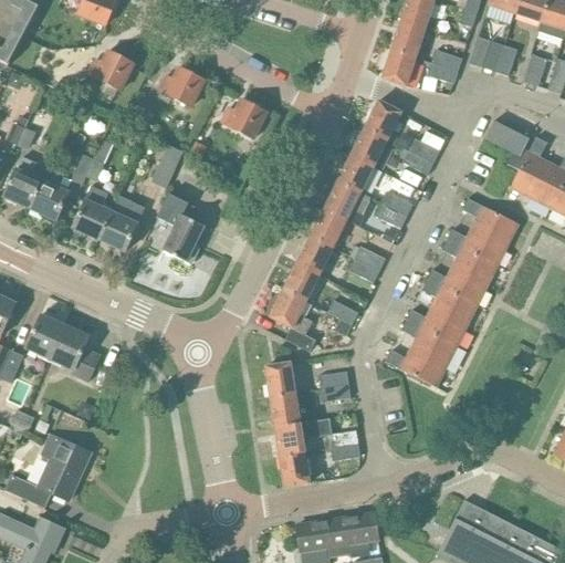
[(0,0),(0,60),(9,65),(40,4),(31,0),(0,0)]
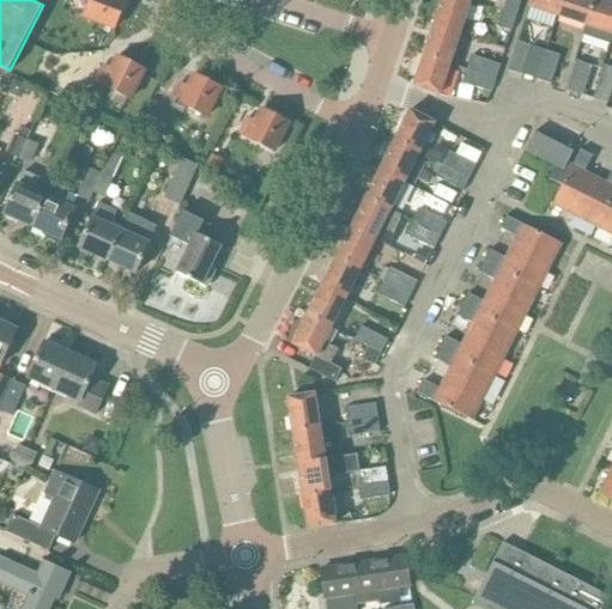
[(115,26),(127,0),(90,0),(84,14),(115,26)]
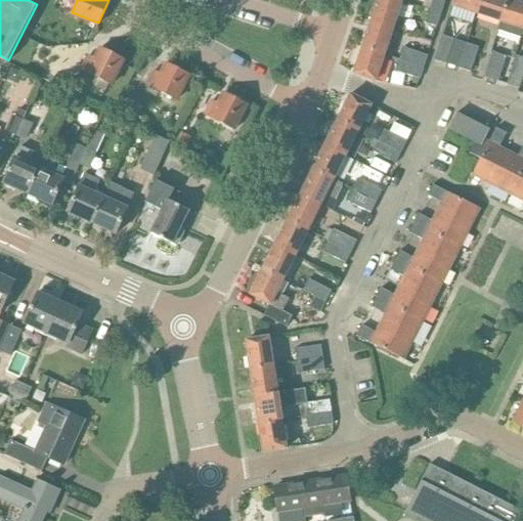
[(377,0),(372,16),(394,24),(402,0),(377,0)]
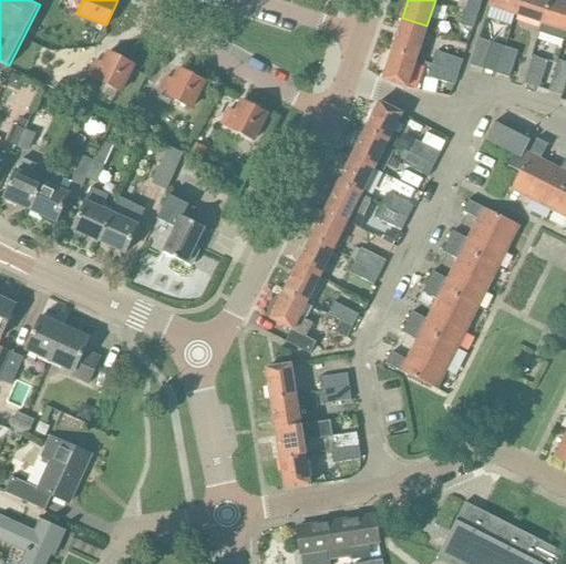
[(473,26),(482,0),(467,0),(461,22),(473,26)]
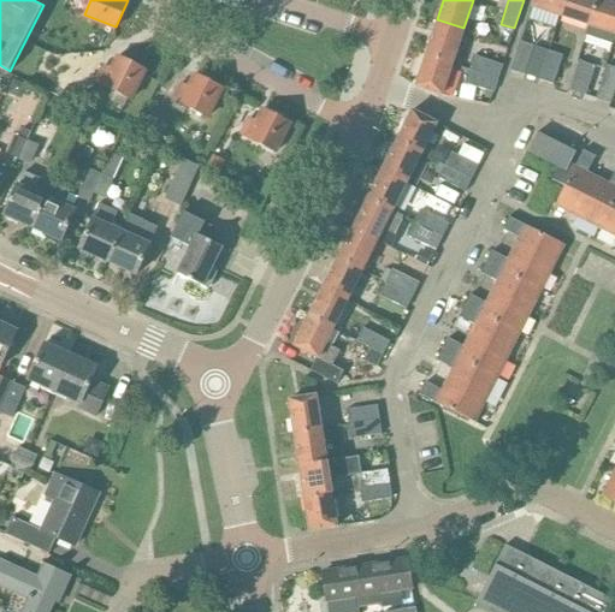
[(561,13),(565,0),(533,0),(533,4),(561,13)]
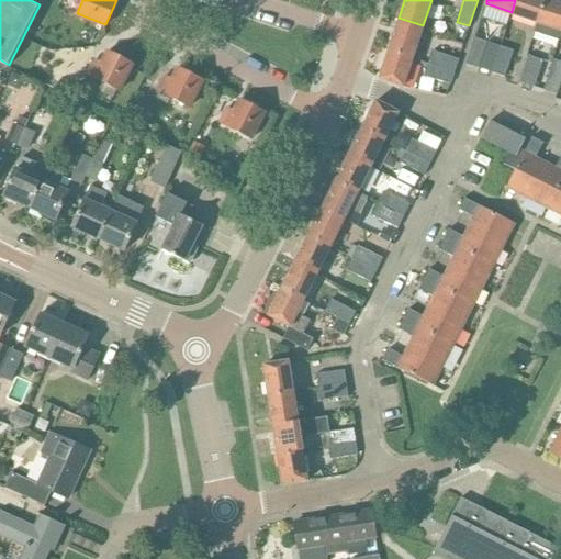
[(537,21),(543,0),(515,0),(512,12),(537,21)]
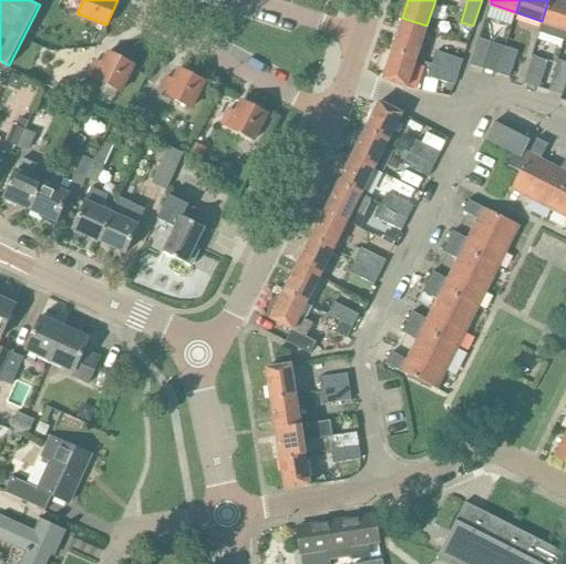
[(542,21),(538,32),(564,41),(565,36),(565,2),(558,0),(548,0),(542,21)]
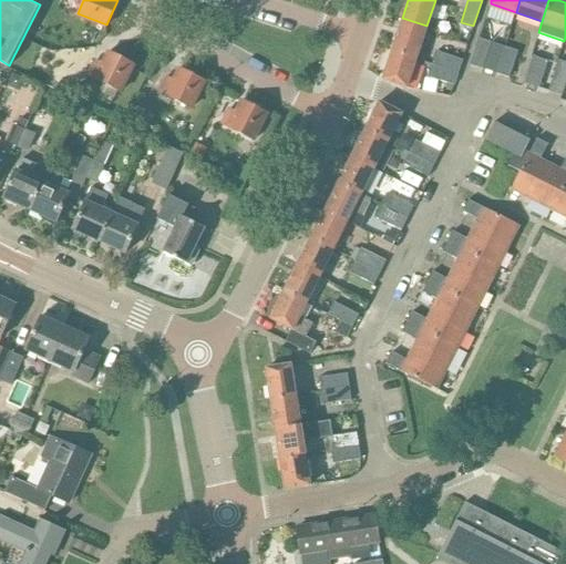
[(402,18),(392,48),(418,55),(426,27),(426,26),(402,18)]
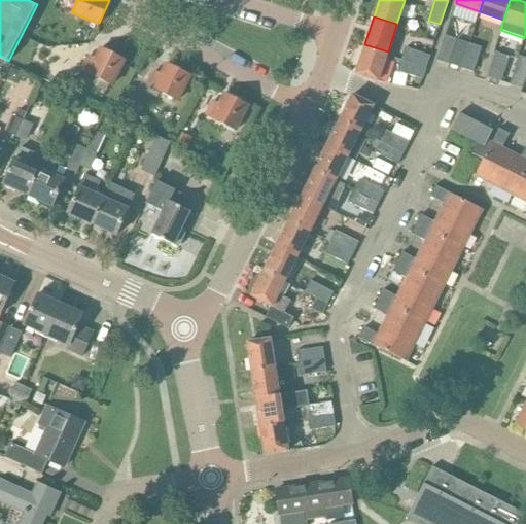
[(450,62),(450,61),(457,37),(445,33),(437,58),(450,62)]
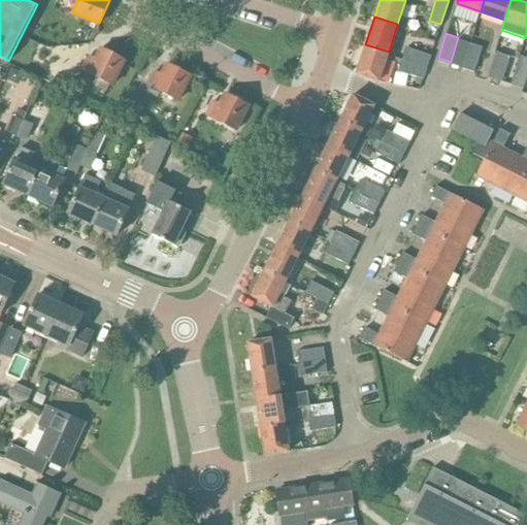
[(474,70),(483,45),(470,41),(463,66),(474,70)]
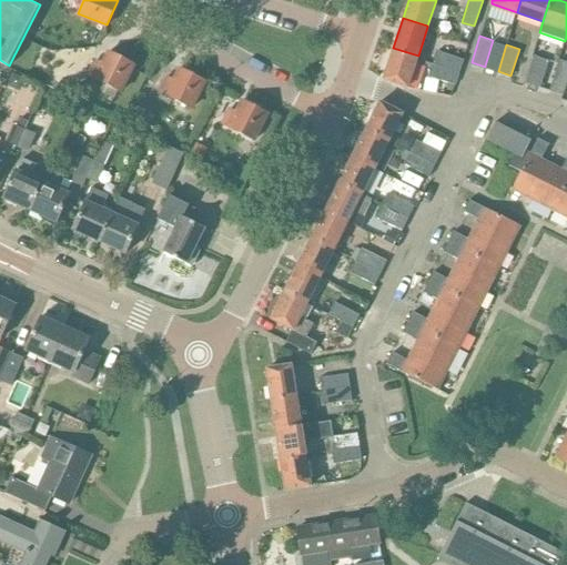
[(408,86),(418,56),(393,48),(383,78),(408,86)]
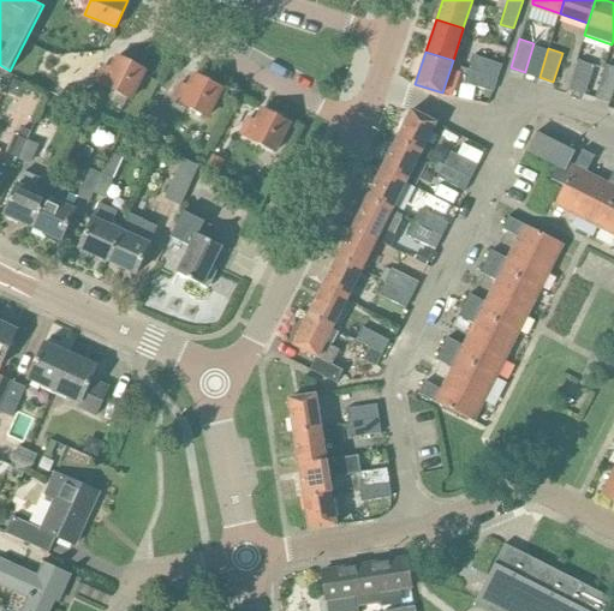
[(469,66),(498,76),(502,63),(474,52),(469,66)]
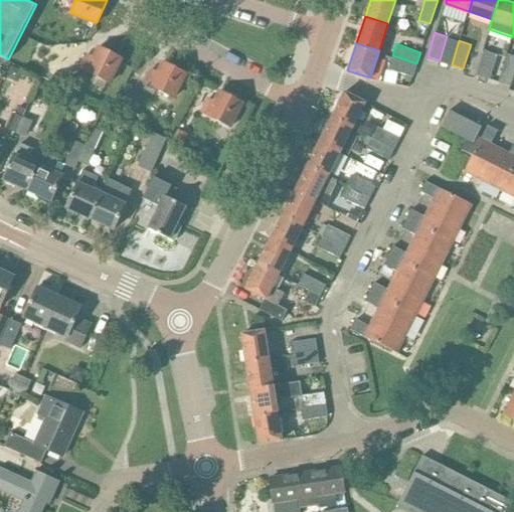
[(122,57),(99,46),(93,57),(88,54),(80,68),(109,82),(122,57)]
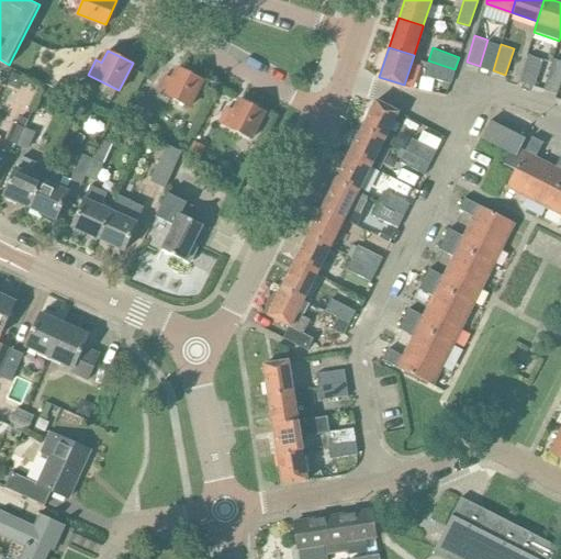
[(535,85),(543,58),(529,53),(520,79),(535,85)]
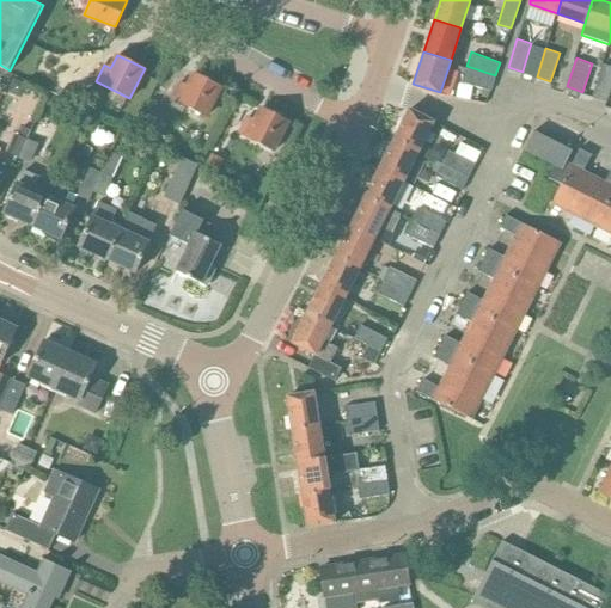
[(608,100),(610,90),(610,65),(604,62),(592,96),(608,100)]
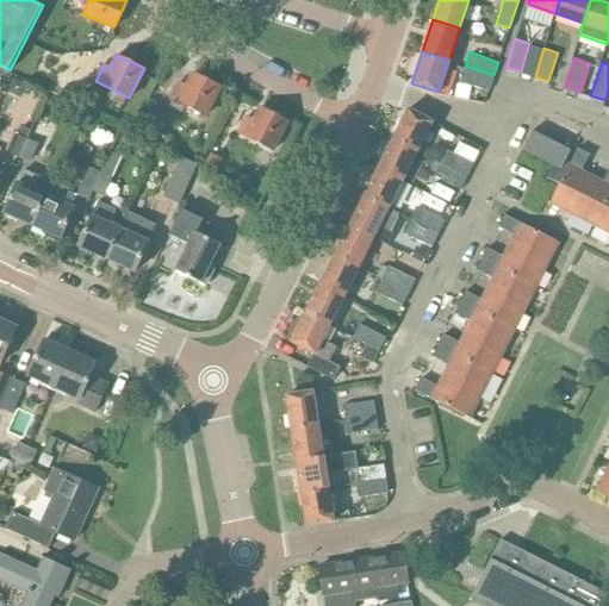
[(490,89),(493,75),(465,66),(460,80),(490,89)]
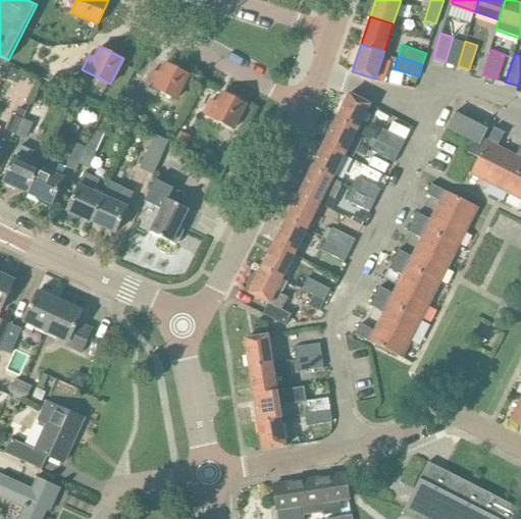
[(190,73),(165,61),(159,73),(154,70),(147,84),(176,99),(190,73)]
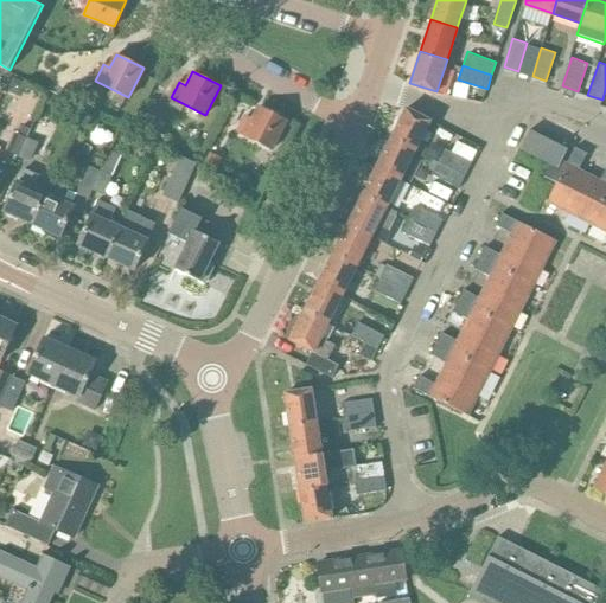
[(13,75),(7,89),(23,96),(29,82),(13,75)]
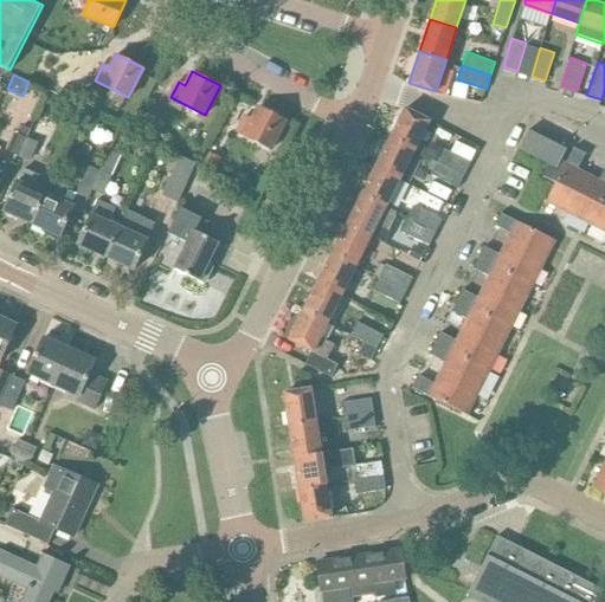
[(75,103),(81,90),(66,83),(59,95),(75,103)]
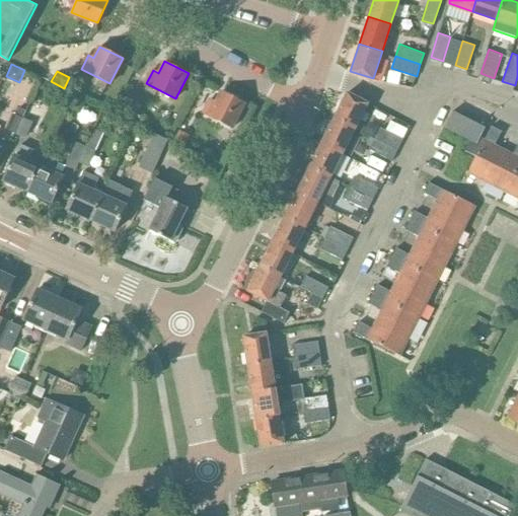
[(232,127),(244,102),(222,91),(216,102),(210,99),(204,113),(232,127)]
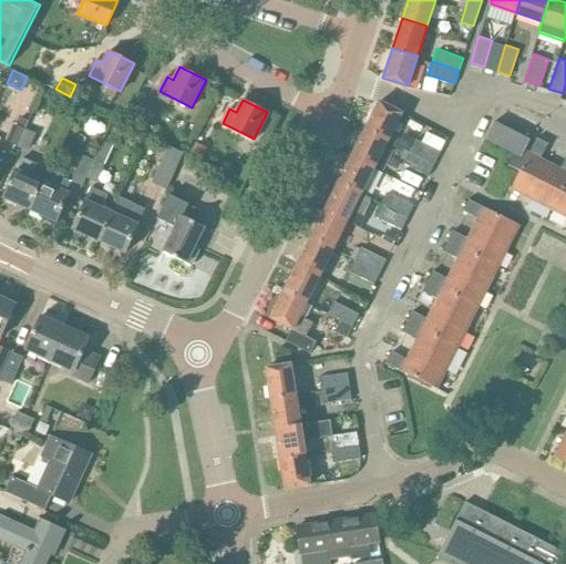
[(380,100),(366,127),(388,139),(402,111),(380,100)]
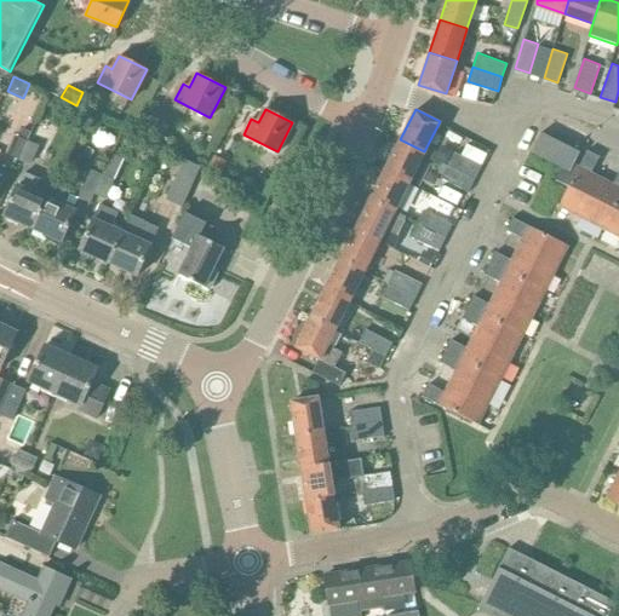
[(89,110),(80,126),(95,133),(103,117),(89,110)]
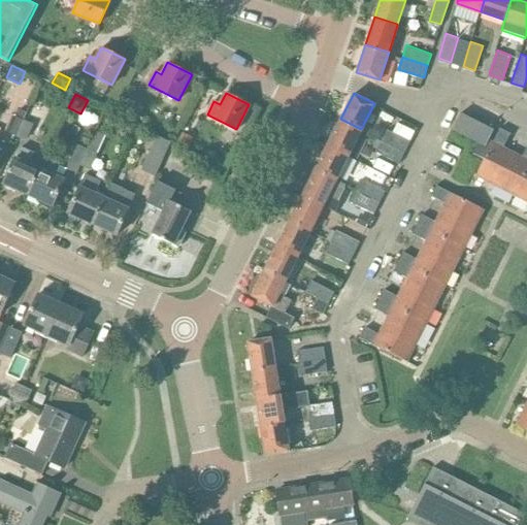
[(124,101),(118,115),(128,120),(134,106),(125,102),(124,101)]
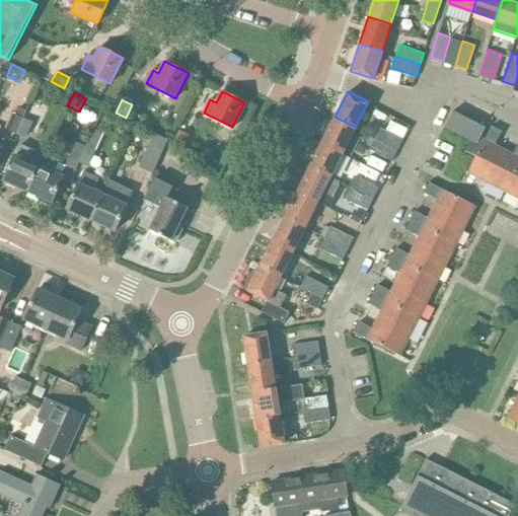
[(19,105),(15,113),(23,117),(26,108),(19,105)]
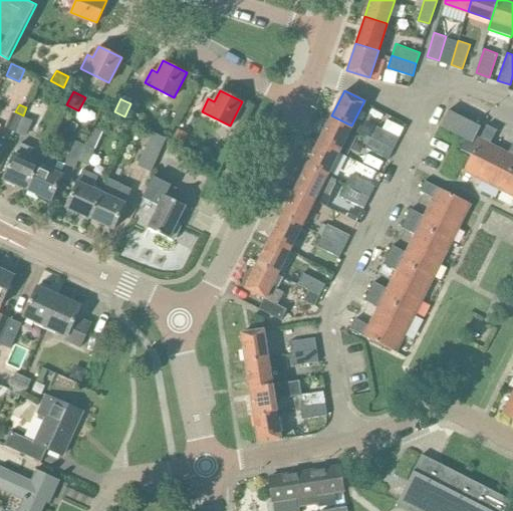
[(449,108),(441,125),(465,138),(461,147),(472,153),(481,136),(477,134),(481,124),(451,109),(449,108)]
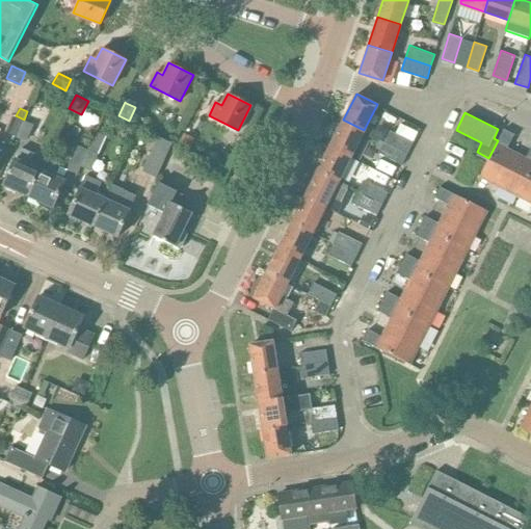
[(14,114),(6,131),(16,135),(24,120),(16,115),(14,114)]
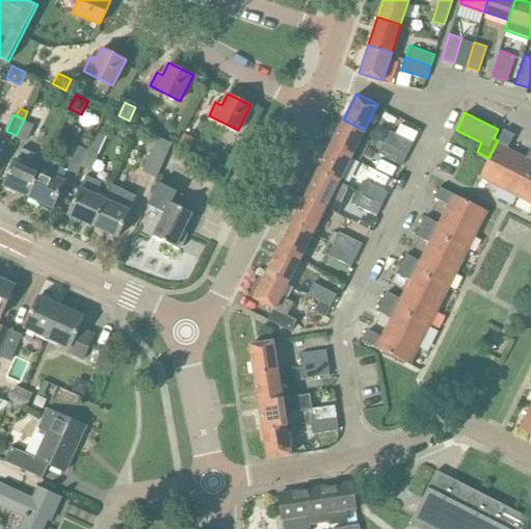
[(24,120),(16,135),(17,136),(26,140),(34,124),(31,123),(24,120)]
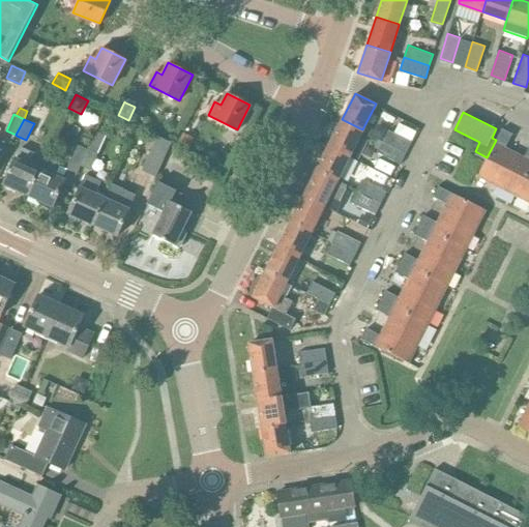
[(350,154),(362,129),(342,119),(329,144),(350,154)]
